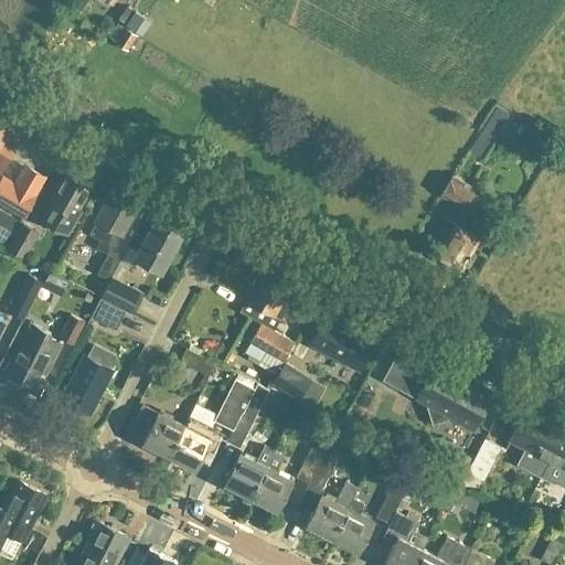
[(150,23),(134,13),(125,28),(141,38),(150,23)]
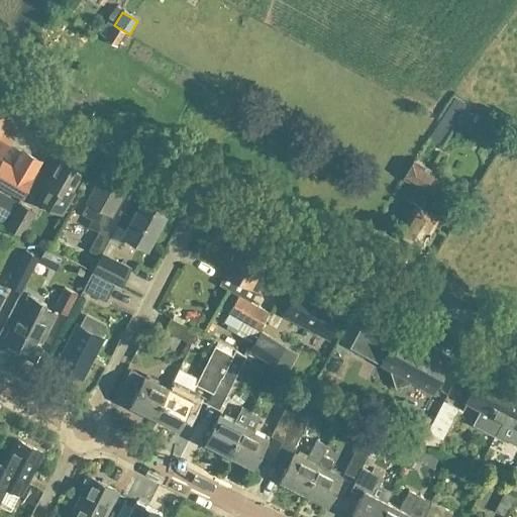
[(116,28),(107,41),(116,46),(124,34),(116,28)]
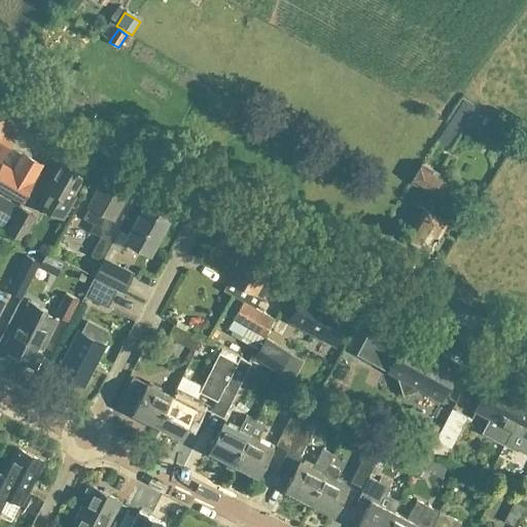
[(0,113),(0,157),(20,126),(0,113)]
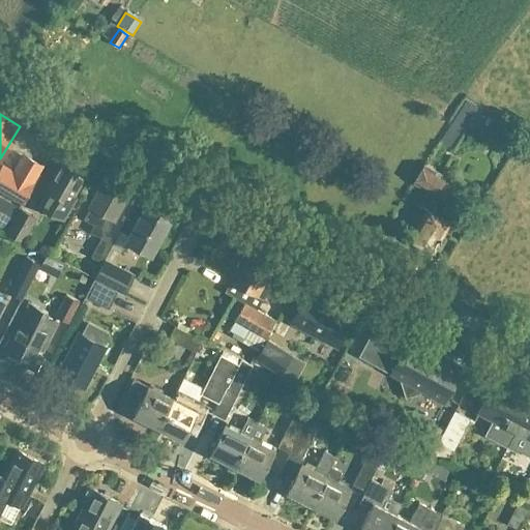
[(66,153),(46,189),(38,201),(52,209),(64,215),(75,198),(71,197),(89,166),(66,153)]
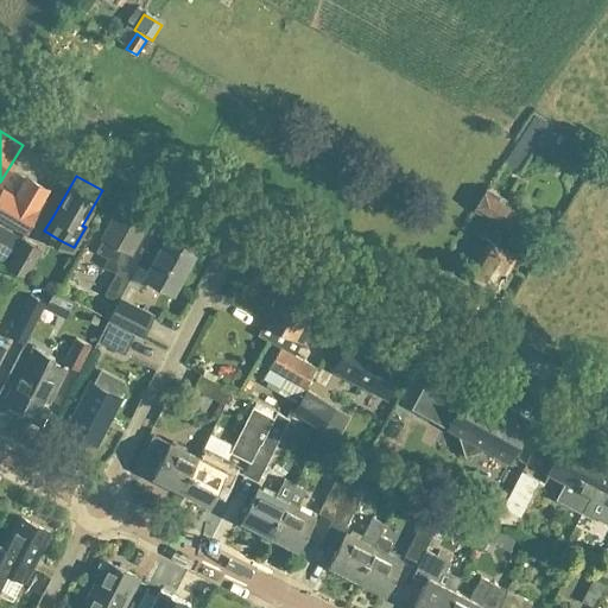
[(17,200),(1,191),(0,192),(0,220),(24,234),(37,211),(36,211),(48,191),(27,181),(17,200)]
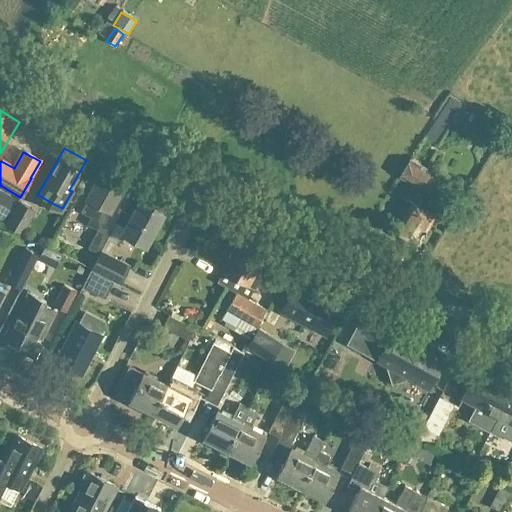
[(398,177),(411,184),(402,199),(405,201),(399,211),(403,214),(393,230),(404,237),(405,242),(411,245),(415,244),(418,245),(434,218),(437,219),(441,213),(427,204),(431,197),(425,193),(434,176),(409,159),(398,177)]
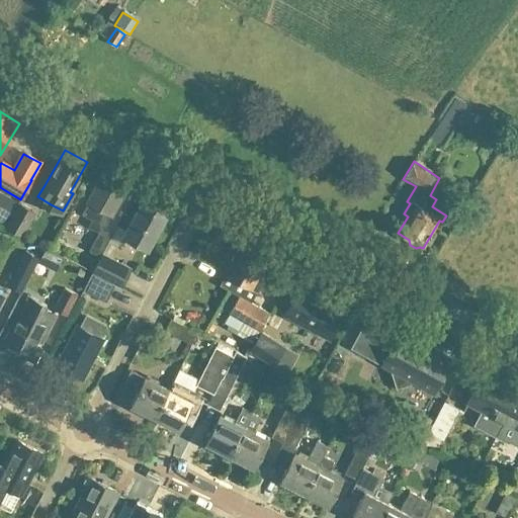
[(104,173),(86,204),(86,205),(80,216),(90,222),(86,229),(96,235),(87,253),(96,258),(108,237),(98,231),(100,228),(102,229),(108,218),(126,185),(104,173)]
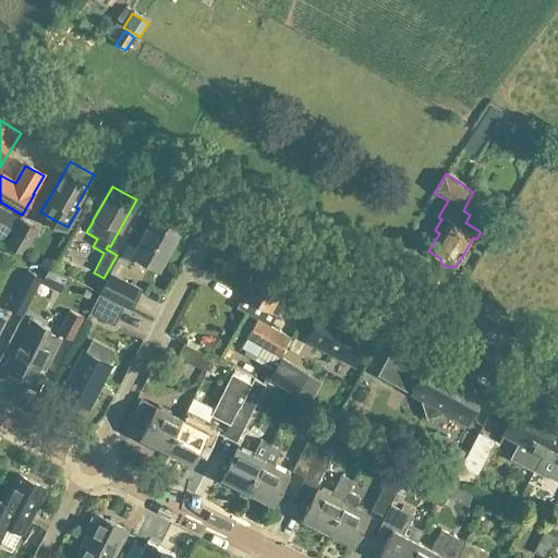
[(15,219),(0,210),(0,242),(2,243),(15,219)]
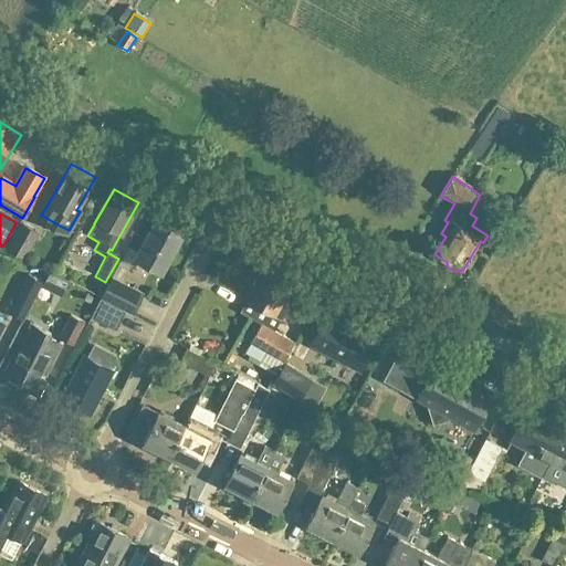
[(160,273),(185,227),(158,213),(134,260),(160,273)]
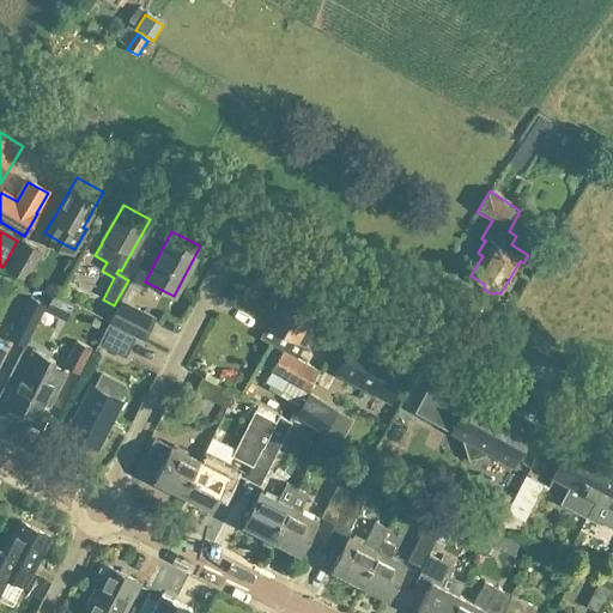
[(25,243),(10,271),(26,279),(42,253),(25,243)]
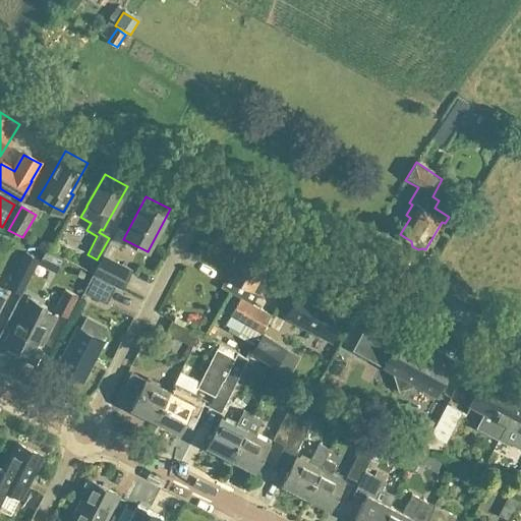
[(257,295),(275,264),(271,262),(274,255),(244,239),(224,277),(257,295)]
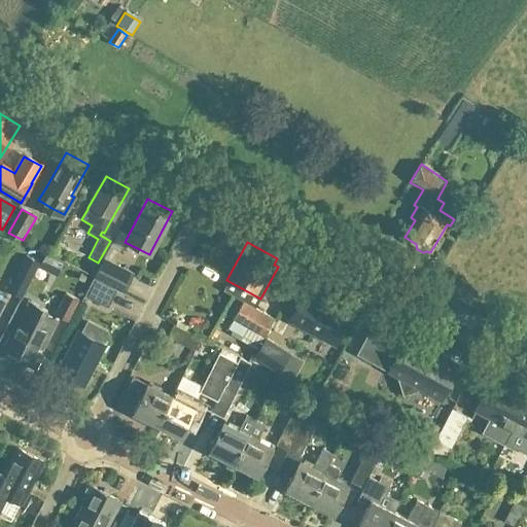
[(22,301),(40,264),(26,256),(7,293),(22,301)]
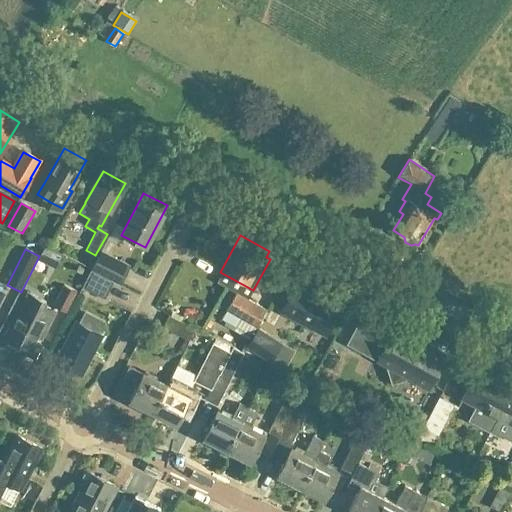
[(91,270),(113,281),(119,285),(128,267),(100,252),(91,270)]
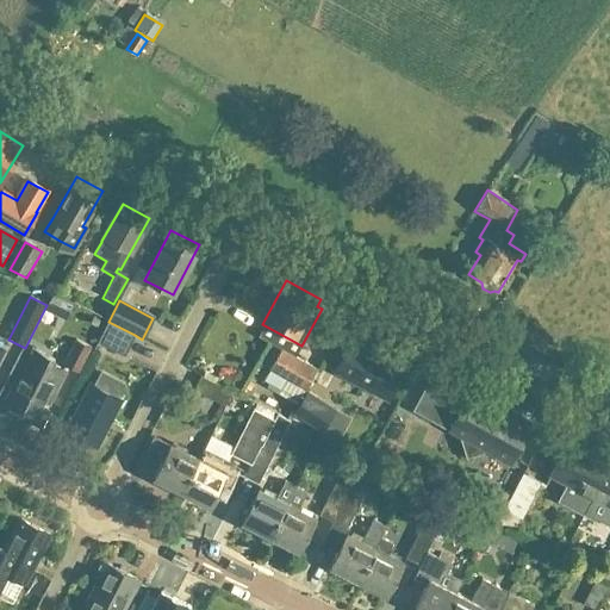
[(135,335),(109,322),(97,344),(124,358),(135,335)]
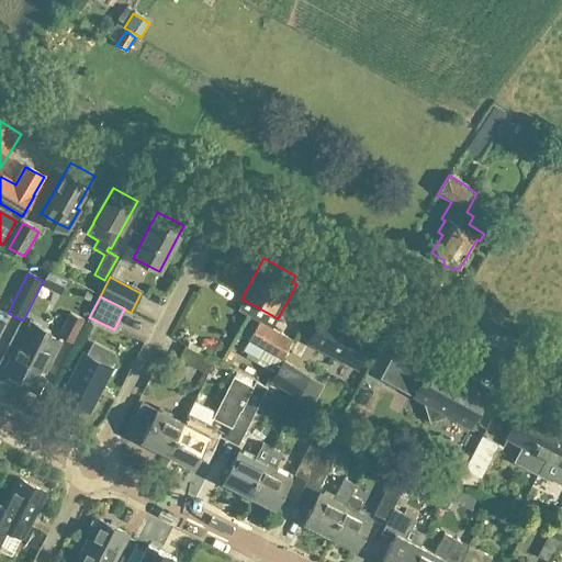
[(357,370),(373,338),(324,313),(307,345),(357,370)]
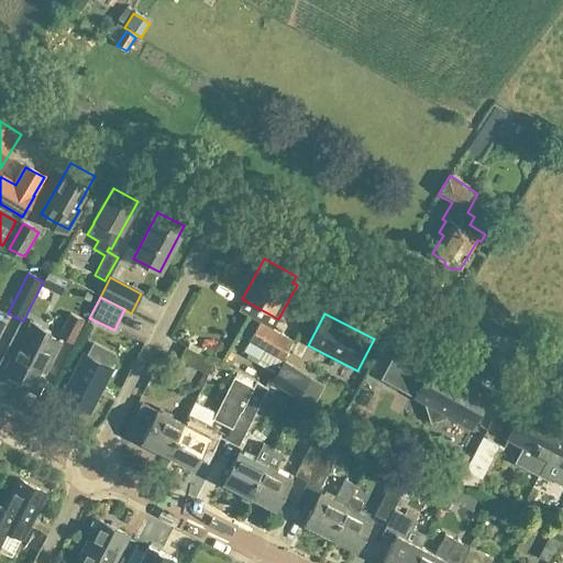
[(70,316),(59,339),(73,345),(84,322),(70,316)]
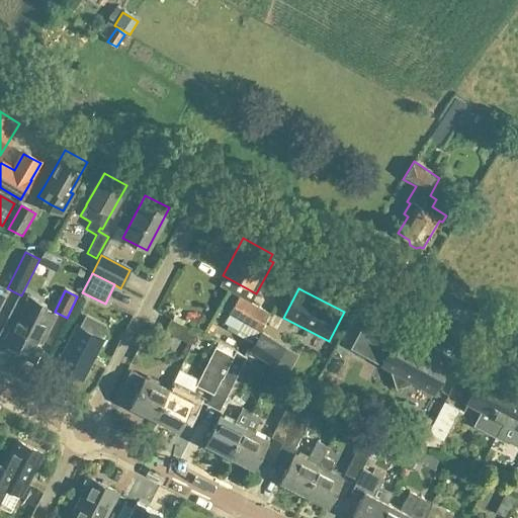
[(268,314),(238,297),(224,325),(253,341),(268,314)]
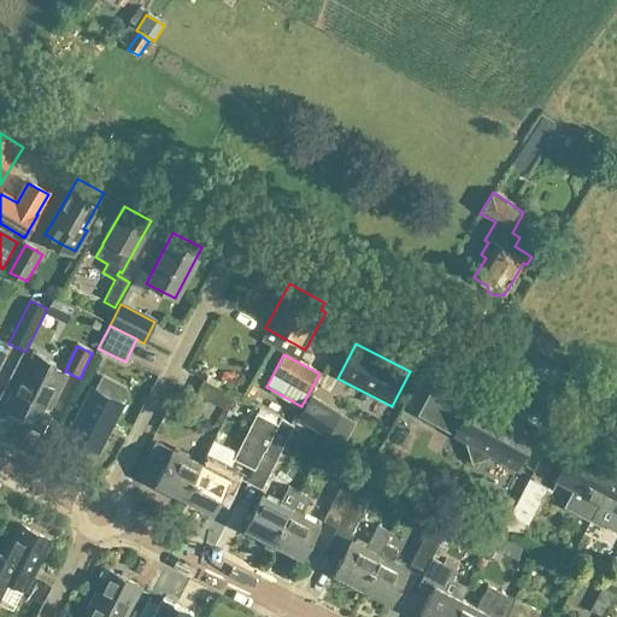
[(34,423),(42,406),(48,409),(64,376),(51,370),(53,365),(34,357),(9,410),(34,423)]
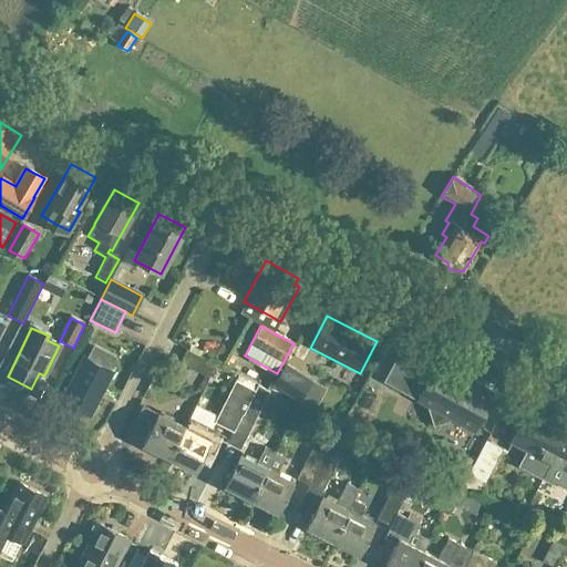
[(83,359),(61,403),(89,418),(111,372),(107,371),(114,359),(93,348),(86,360),(83,359)]
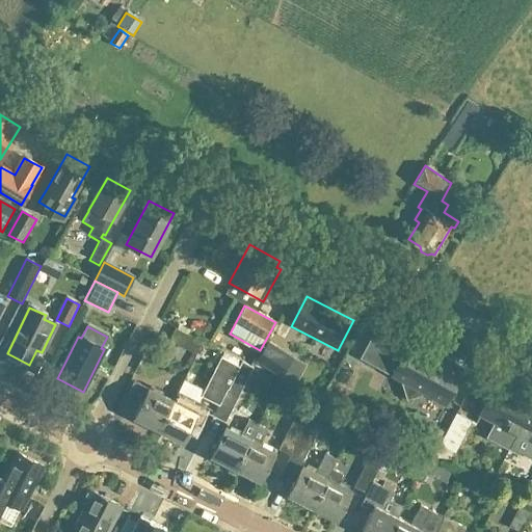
[(195,354),(202,342),(175,328),(168,341),(195,354)]
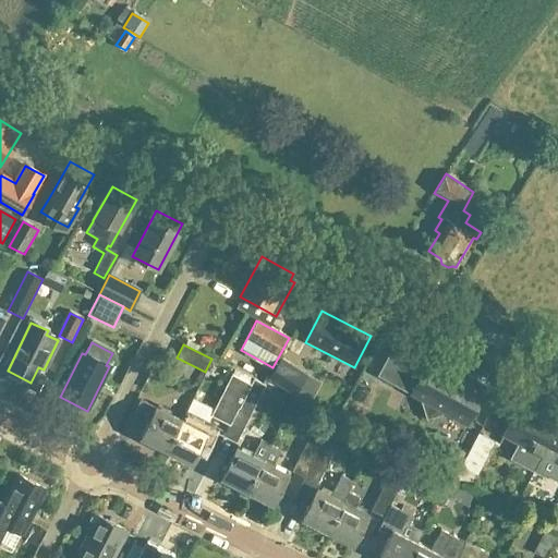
[(379,377),(420,400),(426,421),(451,413),(466,422),(464,425),(466,426),(487,389),(455,371),(456,368),(436,358),(424,379),(411,372),(415,364),(393,352),(379,377)]
